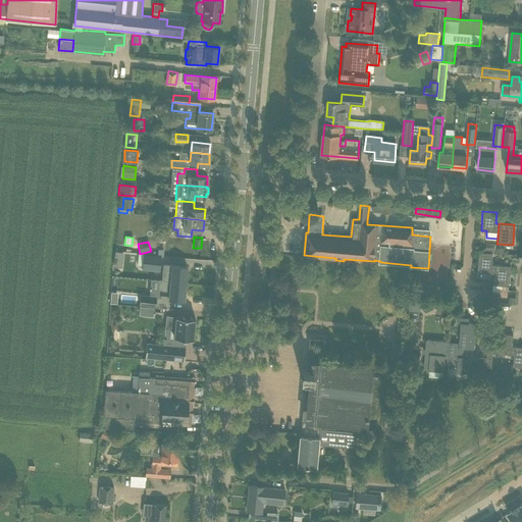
[(114,265),(121,266),(122,252),(115,251),(114,265)]
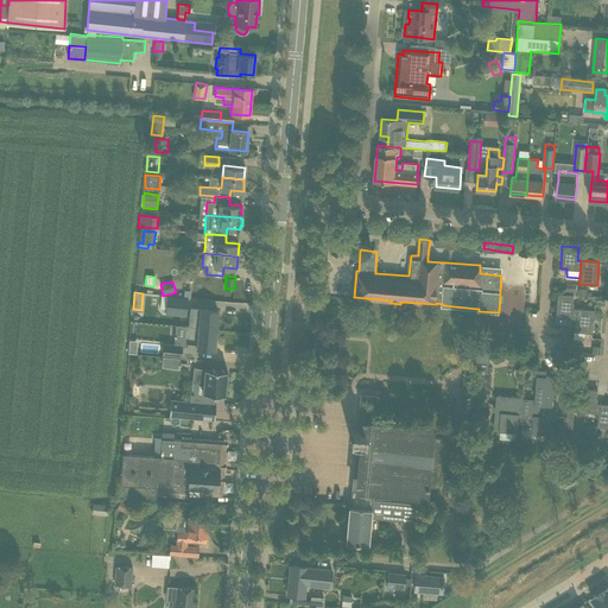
[(574,318),(575,309),(575,303),(574,303),(574,296),(557,293),(556,317),(574,318)]
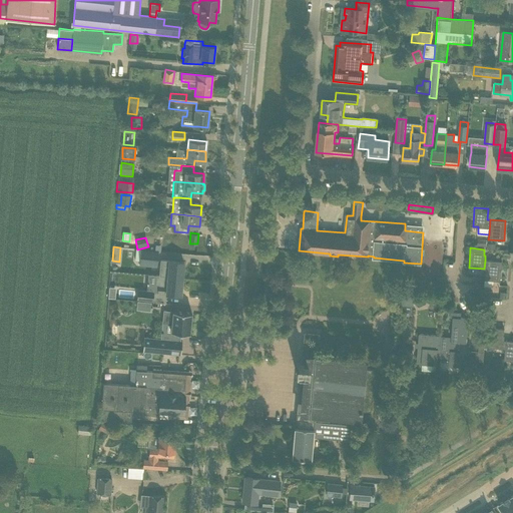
[(139,265),(156,267),(158,250),(141,248),(139,265)]
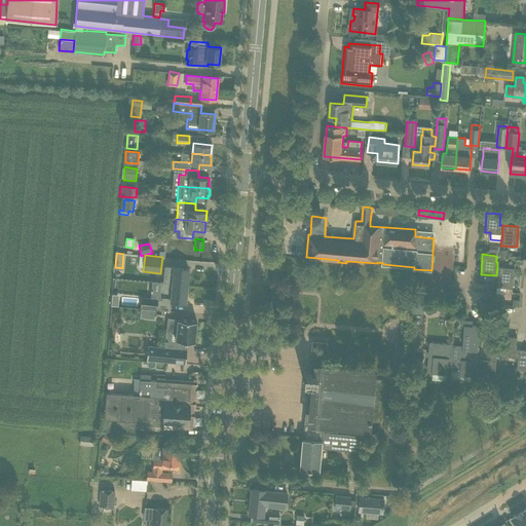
[(172,284),(187,286),(188,268),(173,267),(173,268),(164,267),(164,274),(163,283),(172,284)]
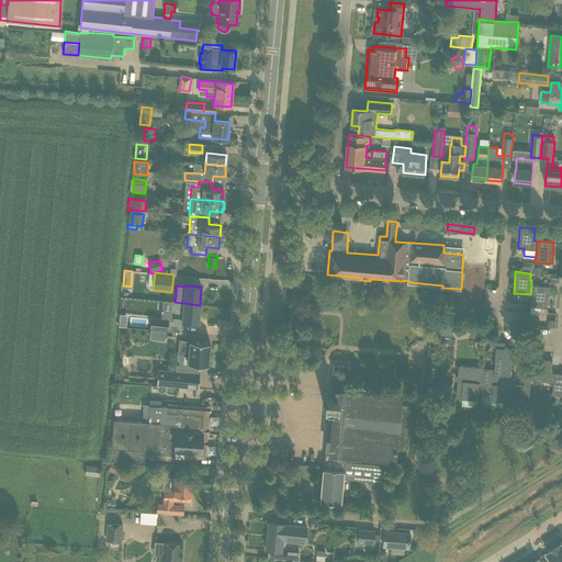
[(531,285),(530,294),(532,294),(531,303),(531,304),(530,311),(530,314),(540,314),(541,307),(548,308),(550,287),(531,285)]
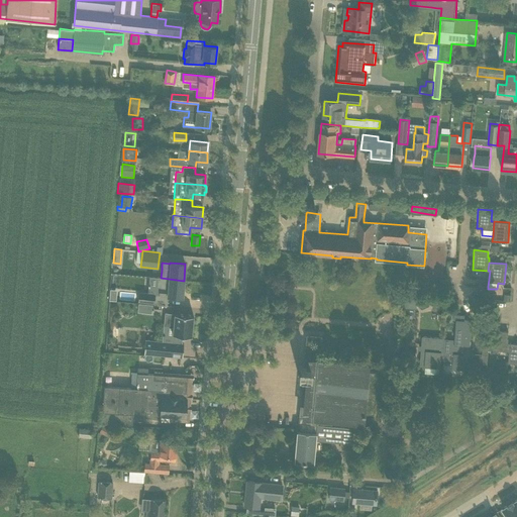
[(182,297),(184,281),(169,279),(161,278),(157,277),(156,288),(159,288),(159,295),(182,297)]
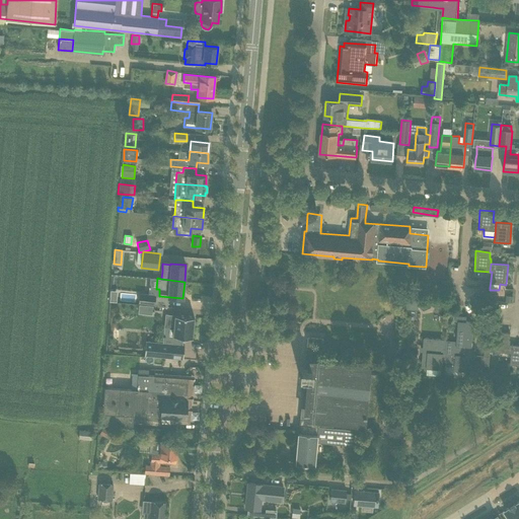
[(138,303),(154,305),(155,295),(139,293),(138,303)]
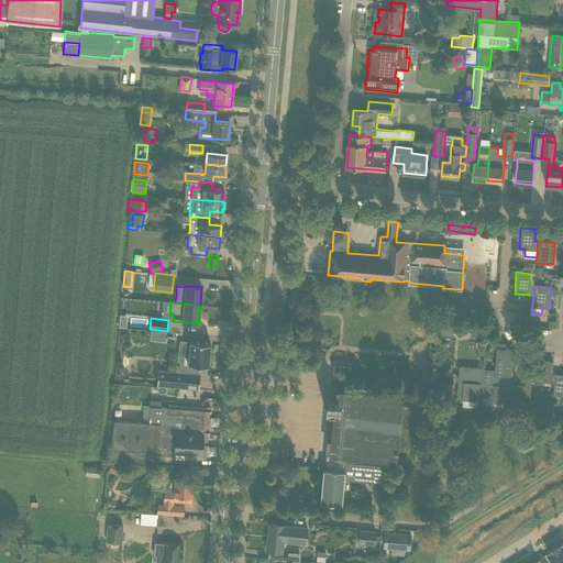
[(454,321),(439,320),(438,335),(453,337),(454,321)]
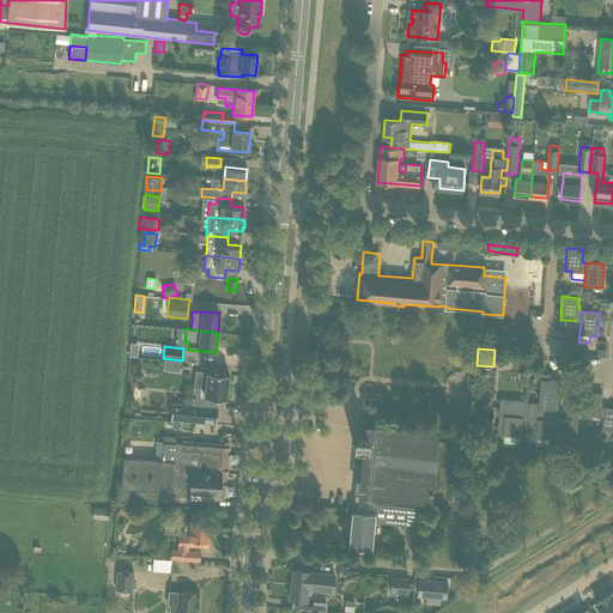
[(163,369),(180,371),(181,362),(164,359),(163,369)]
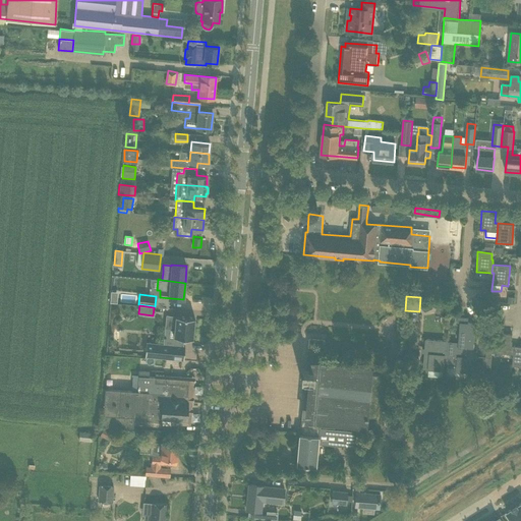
[(148,340),(146,354),(184,358),(185,343),(181,343),(182,337),(184,337),(184,335),(193,336),(194,329),(195,329),(195,323),(194,323),(195,315),(176,313),(176,314),(167,313),(166,327),(175,327),(174,342),(148,340)]
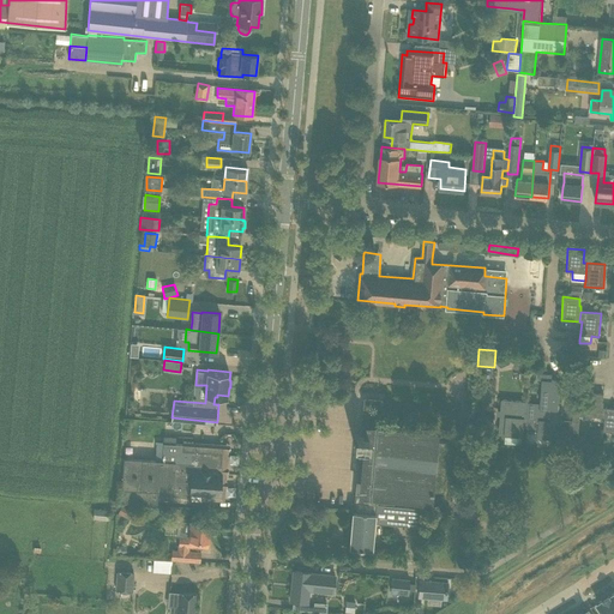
[(528,402),(527,419),(534,420),(533,428),(537,428),(537,438),(555,439),(560,381),(552,380),(552,374),(540,373),(539,380),(542,380),(540,403),(533,403),(528,402)]
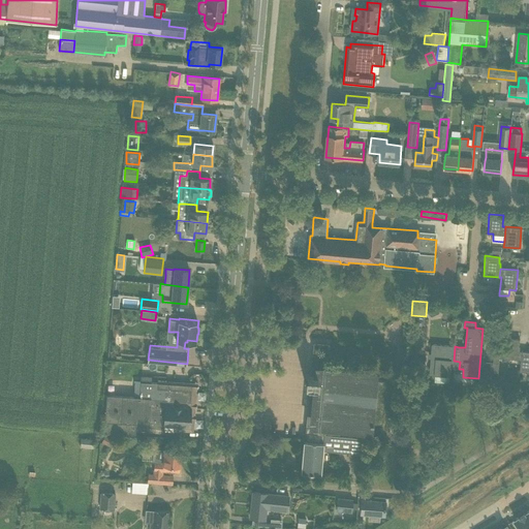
[(503,358),(520,360),(521,351),(519,351),(520,340),(505,338),(503,358)]
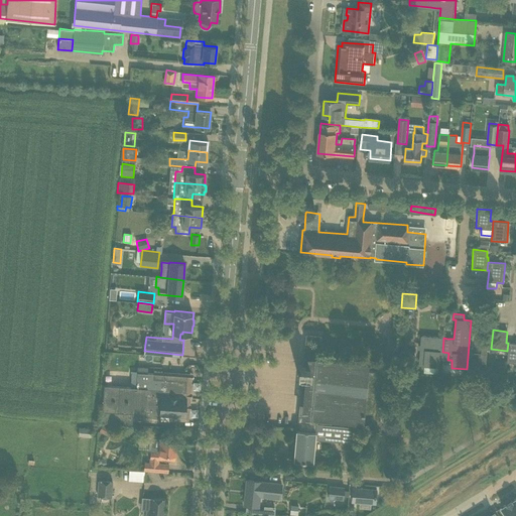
[(303,412),(306,412),(305,422),(315,423),(330,424),(330,414),(362,417),(362,413),(373,414),(376,372),(366,371),(366,366),(330,363),(330,362),(323,361),(323,363),(312,362),(314,351),(319,346),(319,340),(316,336),(309,336),(305,340),(304,345),(309,350),(308,366),(298,365),(297,374),(307,375),(306,382),(301,382),(300,390),(305,391),(303,412)]
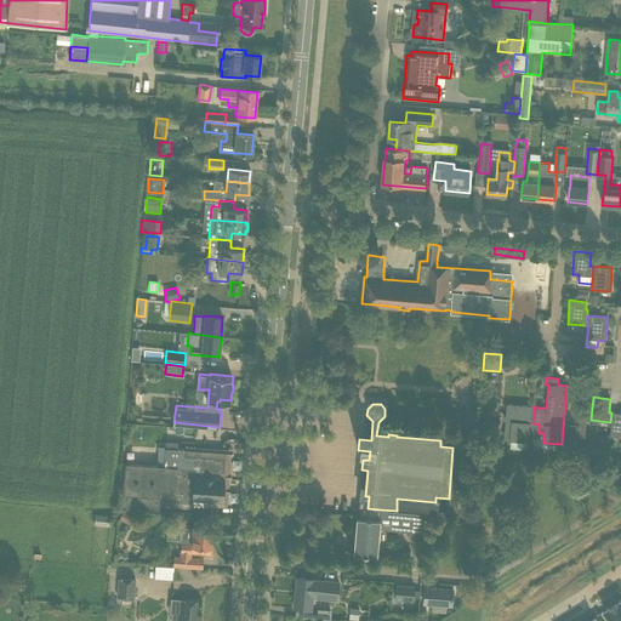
[(505,433),(505,439),(511,439),(511,448),(528,450),(529,442),(529,432),(536,433),(539,433),(540,425),(533,423),(534,406),(507,405),(505,429),(505,433)]
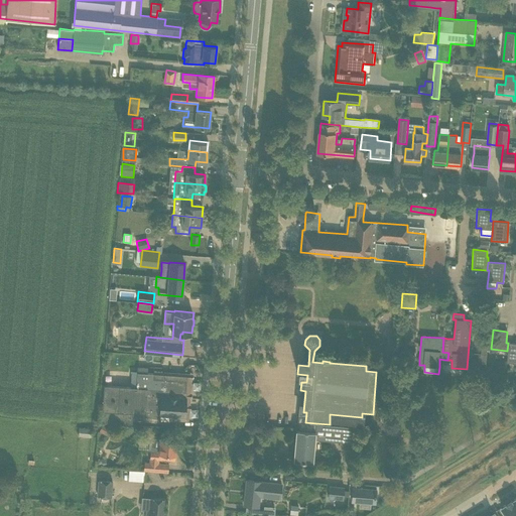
[(515,343),(508,343),(507,351),(508,351),(507,362),(515,363),(515,343)]
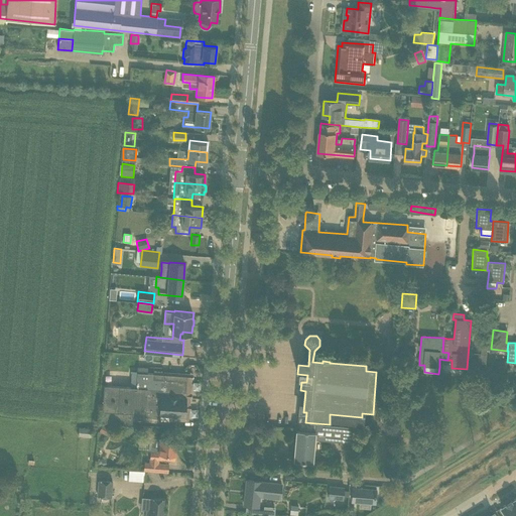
[(171,416),(174,415),(184,416),(185,397),(186,396),(187,382),(185,381),(184,378),(161,376),(162,372),(153,371),(153,374),(132,372),(131,387),(104,385),(102,410),(100,410),(99,421),(132,423),(132,418),(145,419),(145,416),(160,417),(160,415),(171,416)]
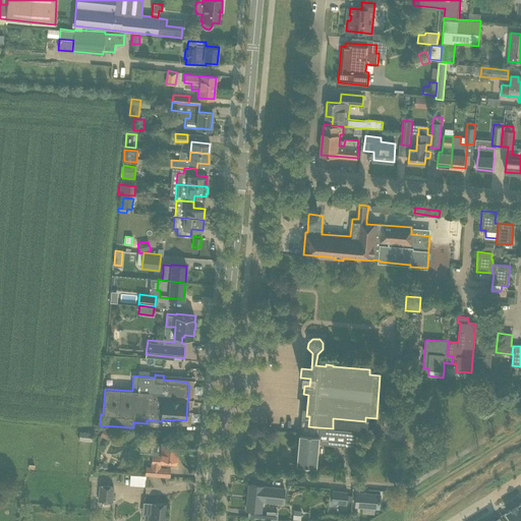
[(319,427),(308,426),(307,435),(299,433),(296,465),(315,466),(316,456),(317,444),(346,446),(347,430),(333,428),(319,427)]
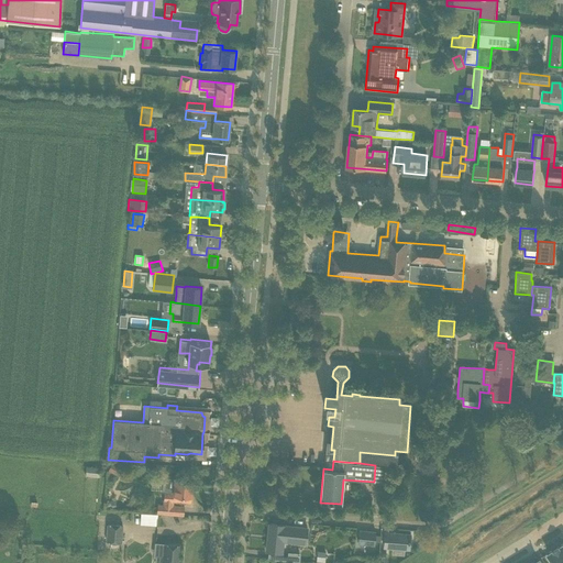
[(108,471),(118,476),(121,468),(111,463),(108,471)]
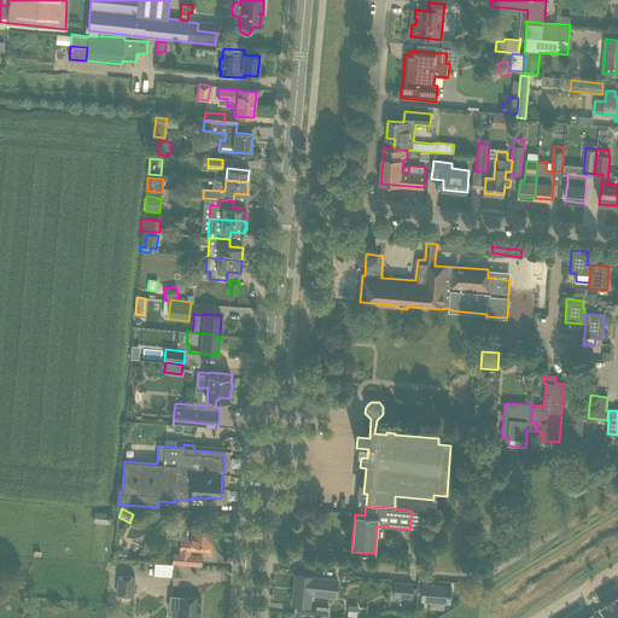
[(94,512),(93,522),(109,523),(109,513),(94,512)]
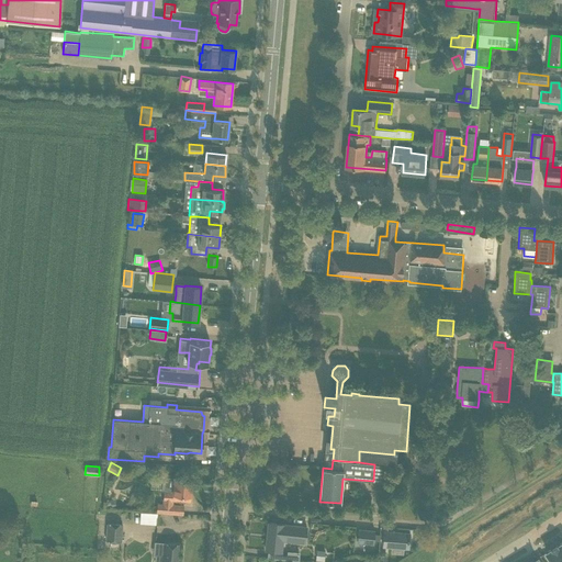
[(190,502),(192,479),(172,478),(165,476),(164,492),(163,492),(161,503),(157,503),(156,512),(172,513),(173,501),(190,502)]
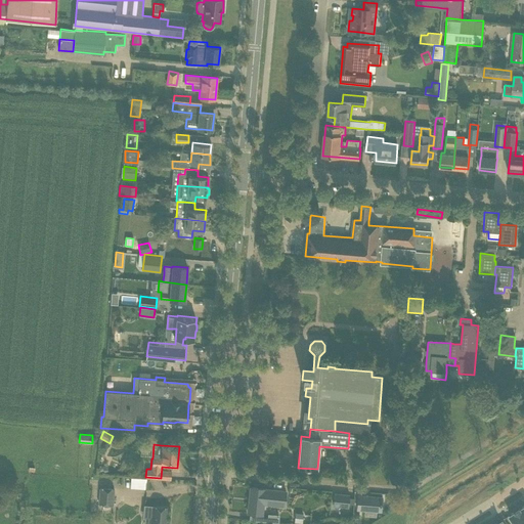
[(130,487),(145,489),(146,479),(131,477),(130,487)]
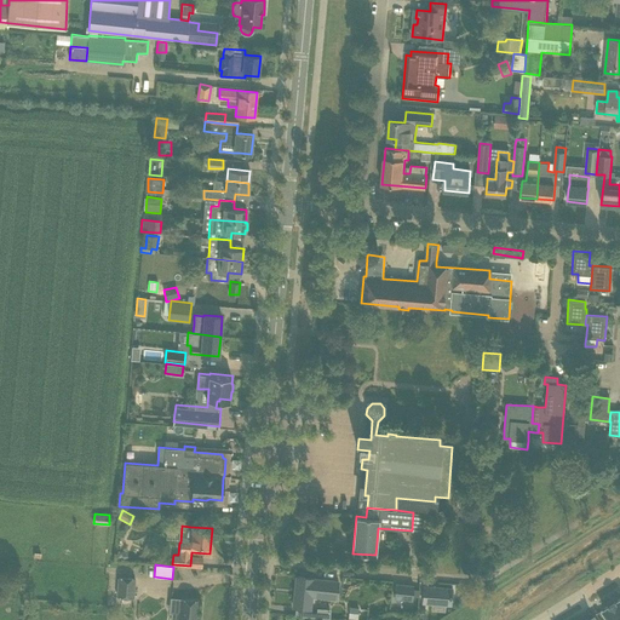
[(297,577),(293,607),(296,608),(294,615),(309,616),(310,612),(310,609),(311,596),(337,598),(337,593),(338,581),(323,580),(297,577)]
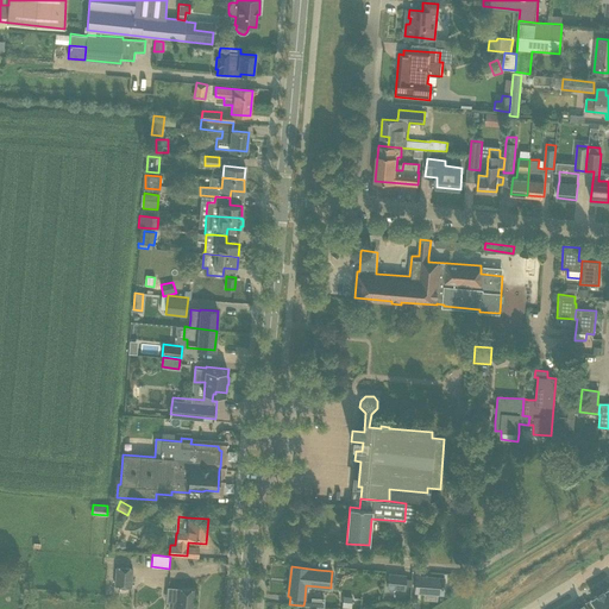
[(133,569),(115,567),(114,586),(132,586),(133,569)]
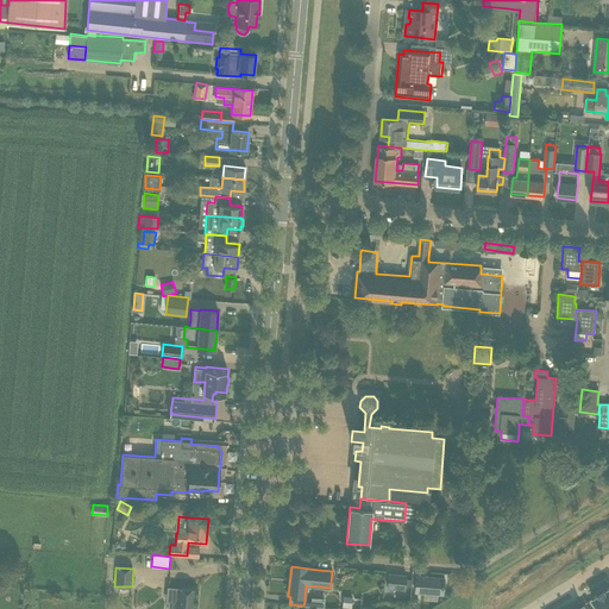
[(388,575),(387,588),(405,589),(406,576),(388,575)]
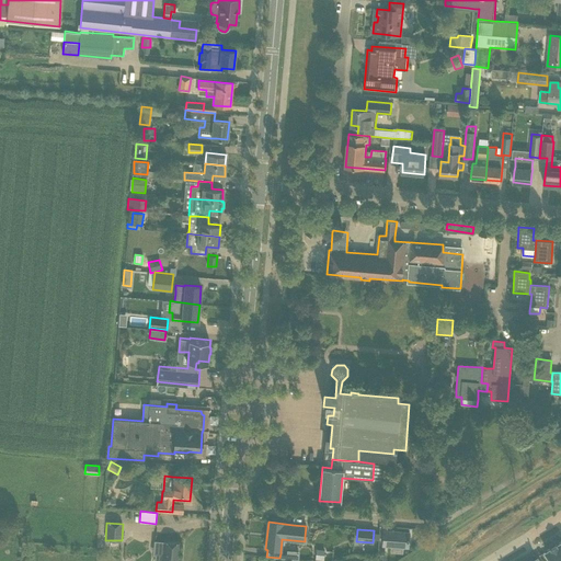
[(384,530),(382,546),(390,546),(401,547),(409,548),(410,533),(384,530)]
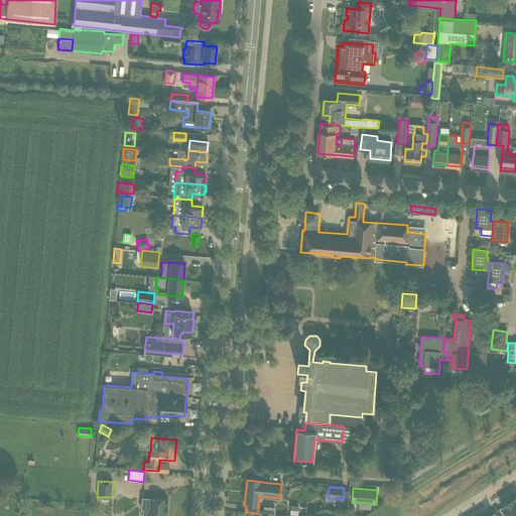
[(149,498),(148,510),(143,510),(142,515),(162,515),(164,499),(149,498)]
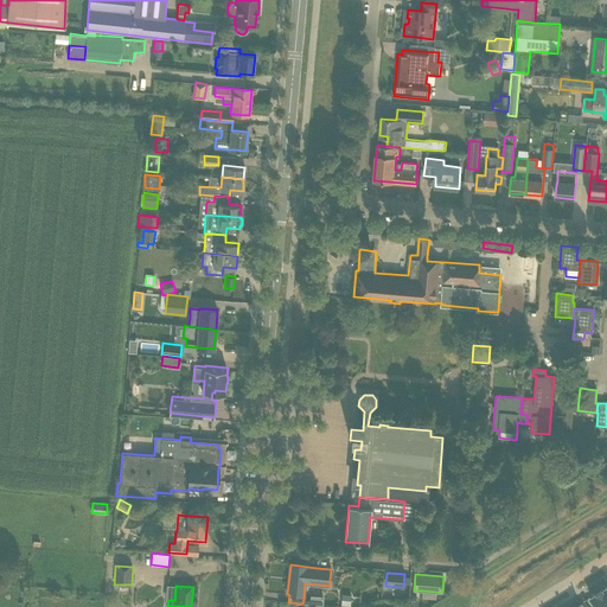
[(606,606),(606,586),(604,589),(602,588),(596,592),(596,593),(589,596),(595,606),(606,606)]
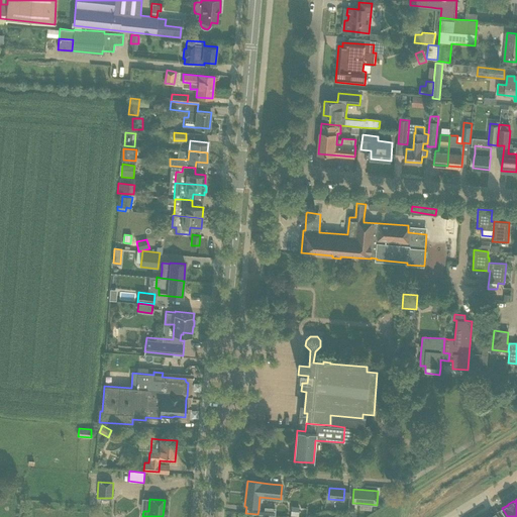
[(291,516),(298,516),(299,507),(292,507),(291,516)]
